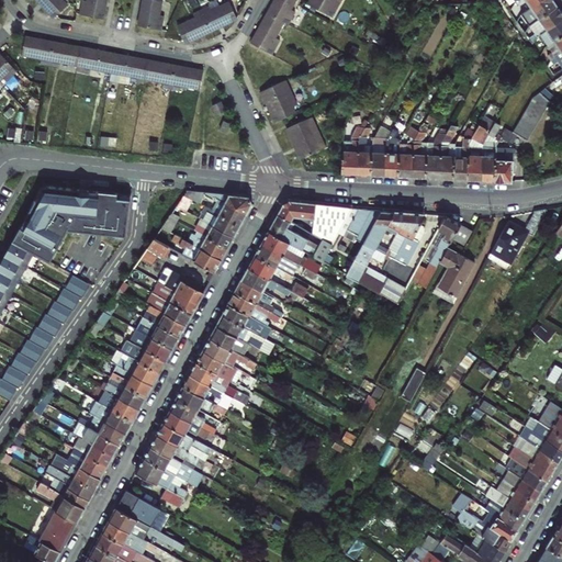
[(67,4),(63,0),(38,0),(52,14),(54,17),(67,4)]
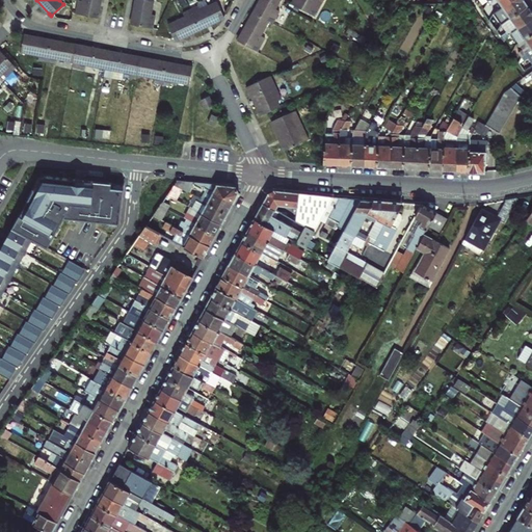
[(82,0),(83,0),(81,0),(77,0),(75,14),(97,18),(100,0),(82,0)]
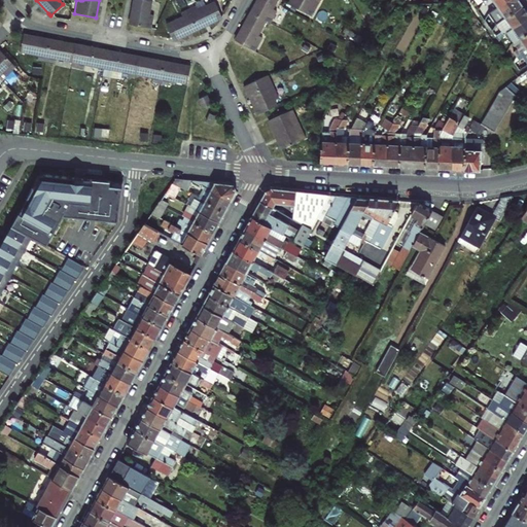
[(134,0),(130,24),(151,29),(154,14),(149,13),(151,0),(134,0)]
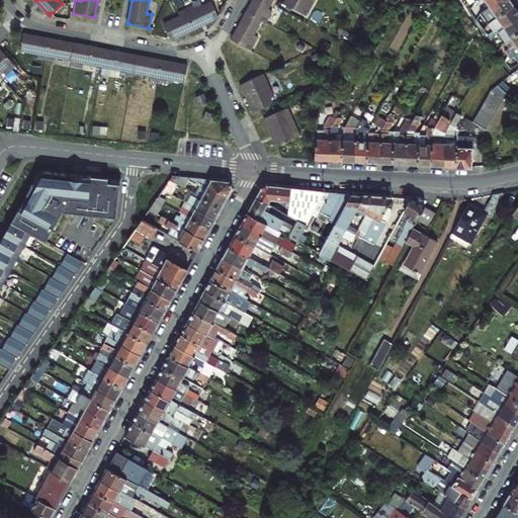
[(266,23),(272,11),(268,9),(272,0),(253,0),(247,12),(262,21),(266,23)]
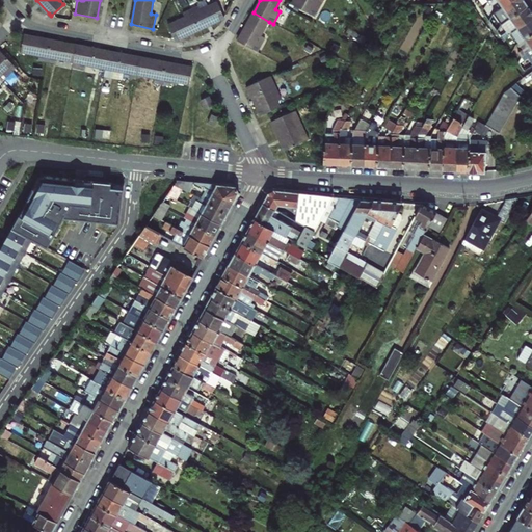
[(293,0),(292,3),(292,4),(314,16),(322,0),(293,0)]
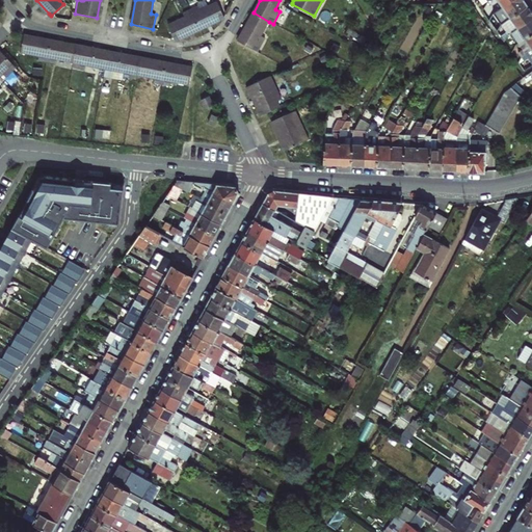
[(504,21),(527,5),(523,0),(511,0),(503,7),(497,10),(504,21)]
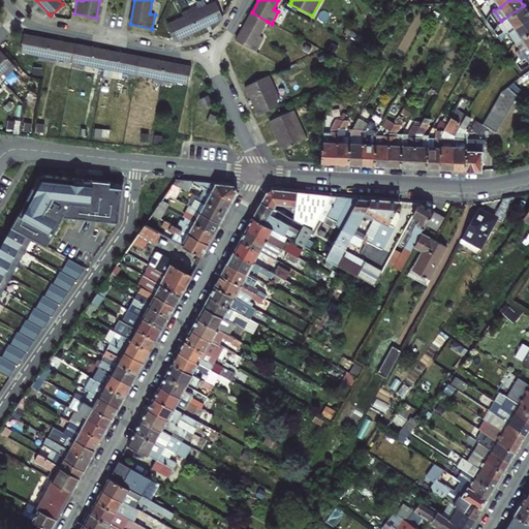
[(216,2),(199,10),(196,5),(190,8),(199,29),(220,20),(222,19),(223,18),(216,2)]
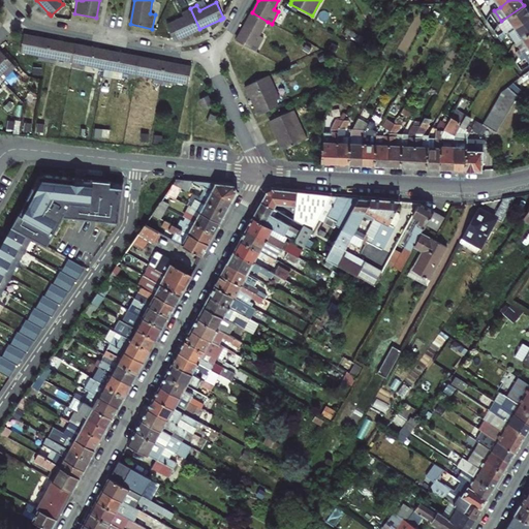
[(504,35),(505,33),(509,31),(515,28),(528,18),(528,11),(524,5),(501,21),(498,23),(503,31),(497,35),(500,40),(504,35)]
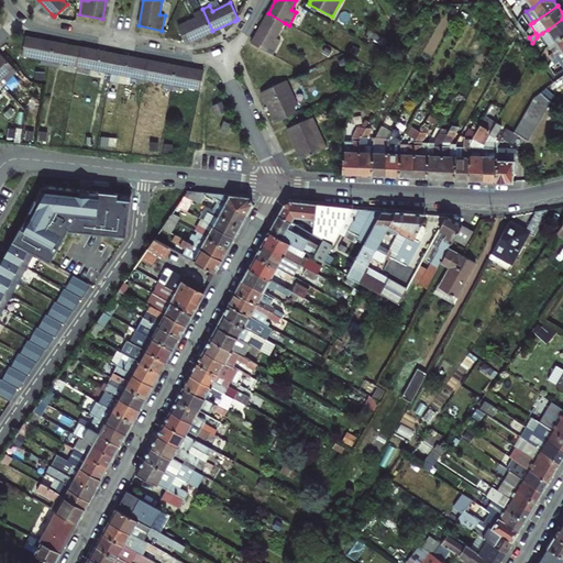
[(212,31),(202,9),(195,12),(197,18),(178,26),(186,43),(191,41),(212,31)]
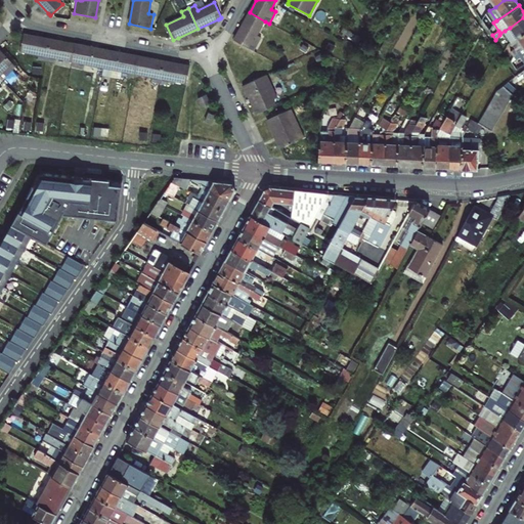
[(254,51),(261,38),(257,35),(265,22),(250,12),(235,41),(254,51)]
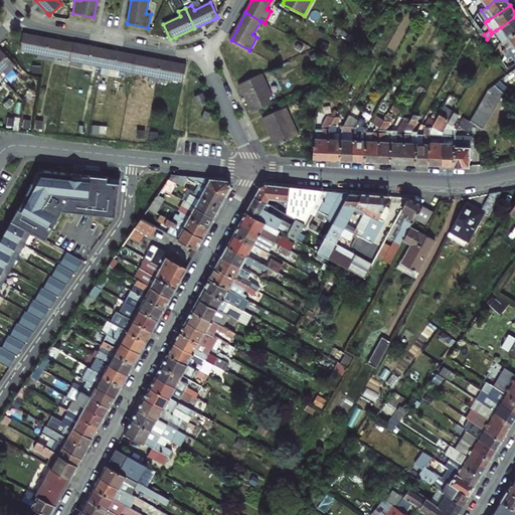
[(477,15),(474,19),(481,29),(484,24),(477,15)]
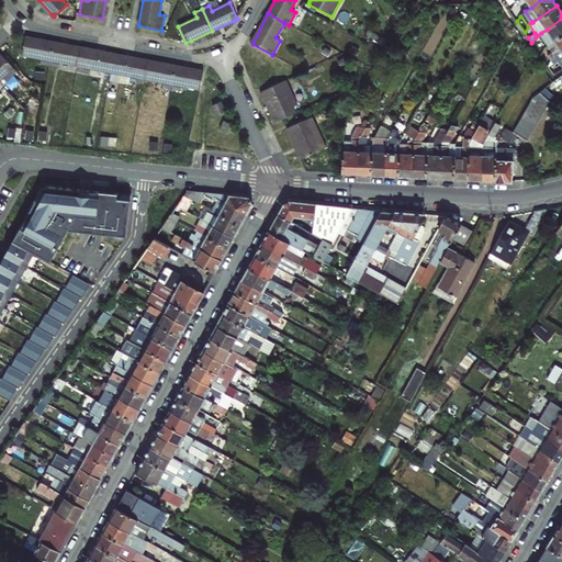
[(554,41),(561,35),(561,19),(547,30),(541,33),(537,35),(536,37),(543,49),(544,47),(551,43),(554,41)]
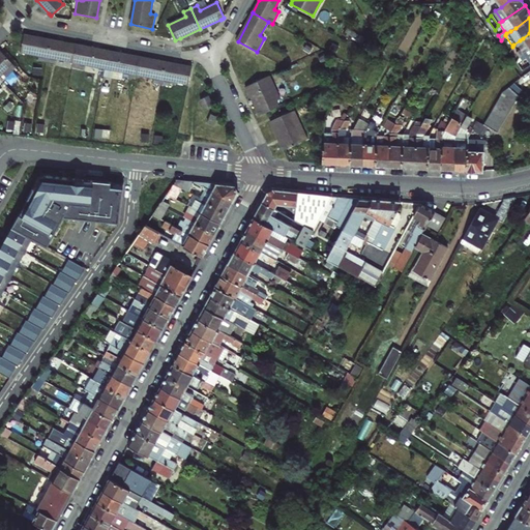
[(286,25),(284,30),(293,35),(295,30),(286,25)]
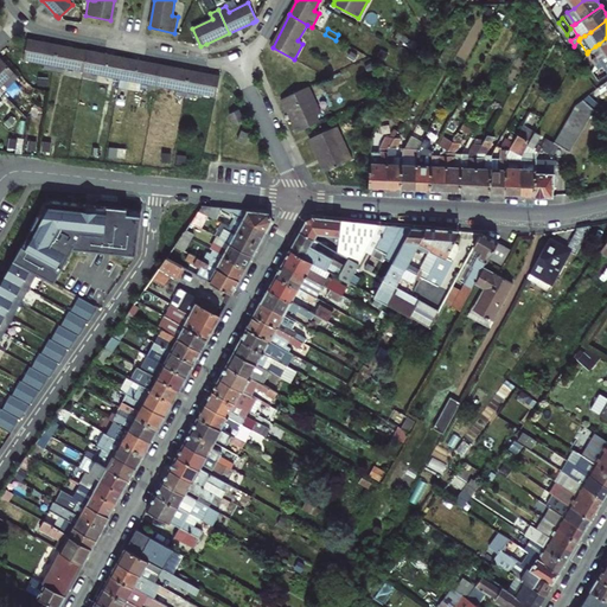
[(336,40),(325,34),(321,40),(332,46),(336,40)]
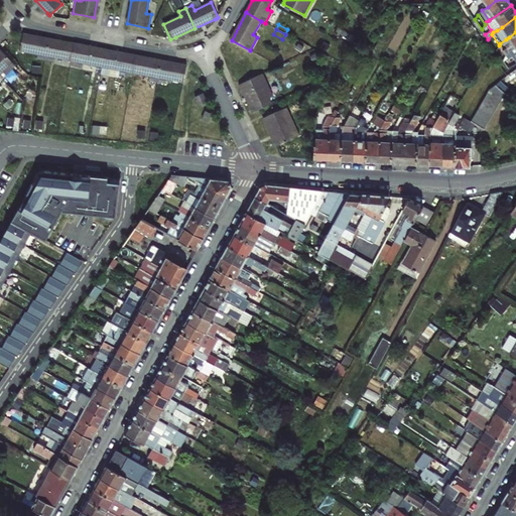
[(507,53),(515,47),(515,32),(509,37),(506,39),(500,43),(499,45),(504,52),(500,54),(503,59),(506,55),(507,53)]
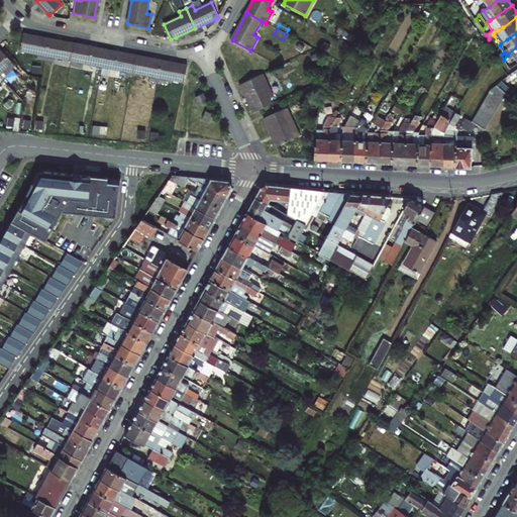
[(23,50),(38,54),(37,59),(45,60),(46,56),(49,38),(23,33),(20,50),(23,50)]
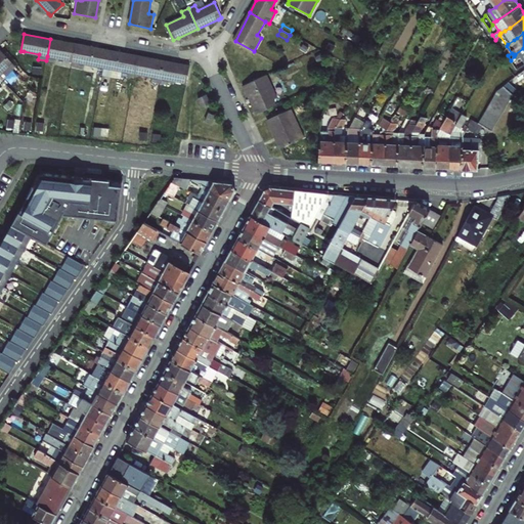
[(70,60),(72,60),(75,44),(59,41),(50,39),(47,56),(46,60),(54,62),(55,57),(70,60)]
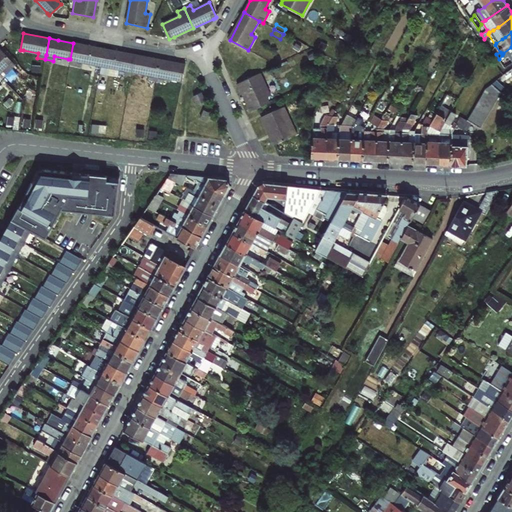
[(83,62),(100,65),(102,58),(103,49),(86,45),(73,43),(70,59),(69,64),(82,67),(83,62)]
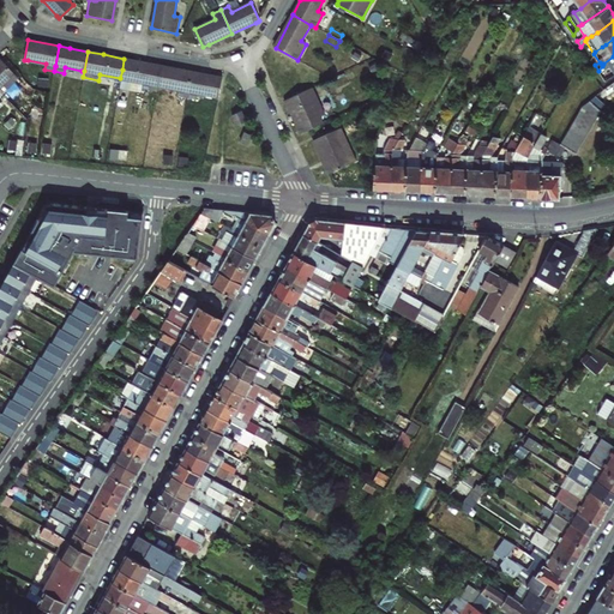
[(455,56),(451,53),(441,62),(446,66),(455,56)]
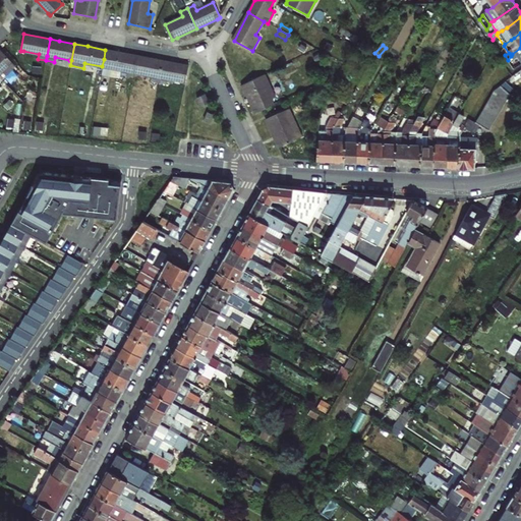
[(520,58),(520,48),(512,54),(511,56),(508,60),(510,63),(520,57),(520,58)]
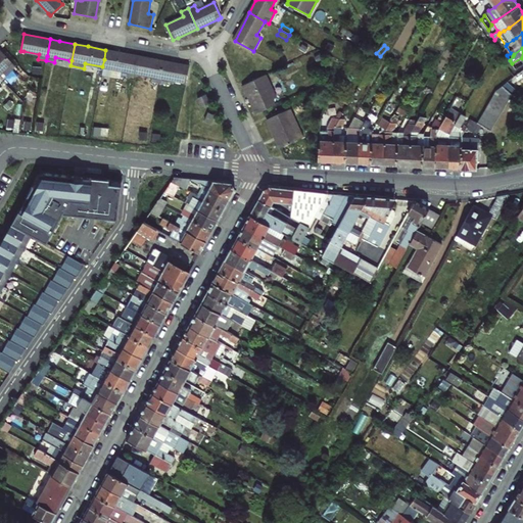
[(0,73),(2,72),(6,75),(16,65),(1,49),(0,50),(0,73)]
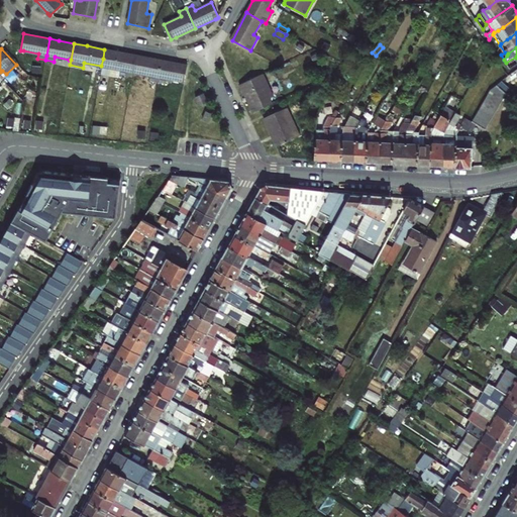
[(119,75),(131,77),(132,72),(134,65),(135,56),(104,49),(103,59),(101,66),(120,70),(119,75)]
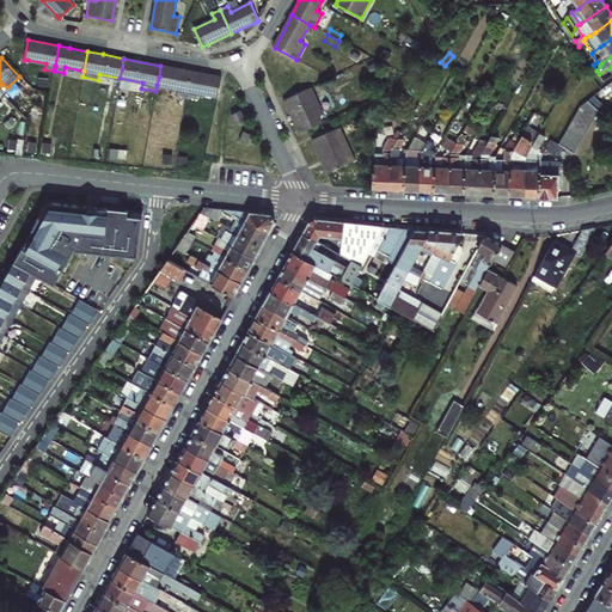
[(189,83),(191,72),(160,66),(159,77),(157,85),(159,85),(177,89),(177,95),(187,97),(187,91),(189,83)]
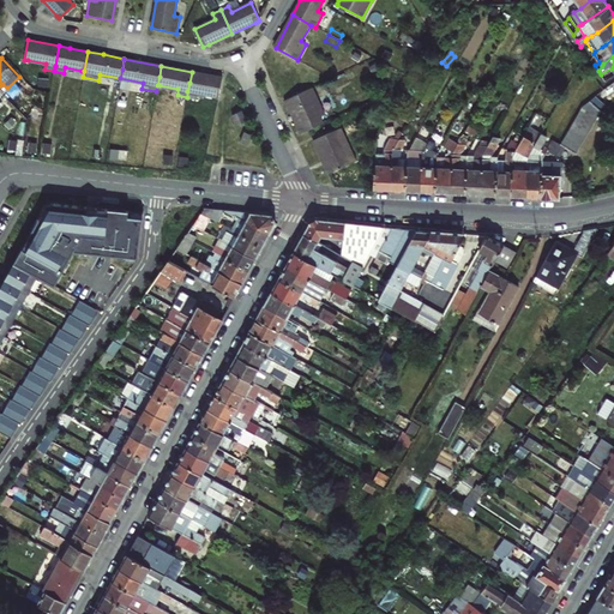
[(217,97),(218,97),(222,78),(192,72),(190,83),(187,91),(187,97),(197,98),(197,94),(217,97)]
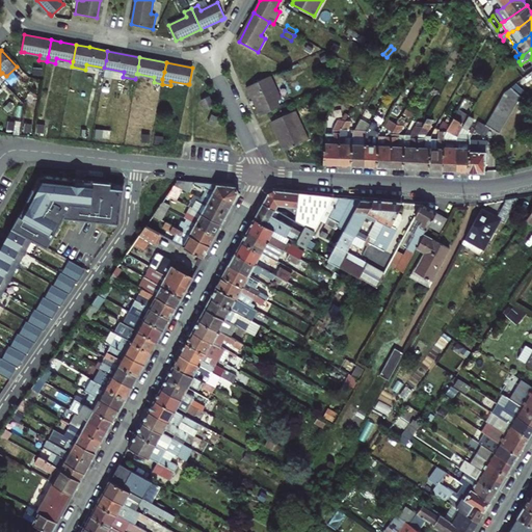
[(282,99),(271,75),(246,86),(254,101),(258,100),(264,113),(281,106),(278,101),(282,99)]
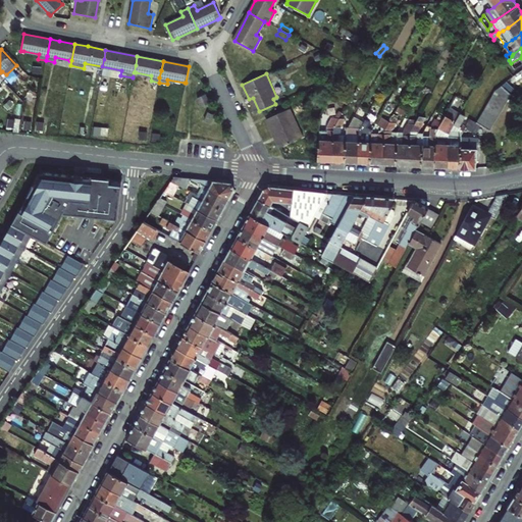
[(304,85),(307,90),(317,86),(315,81),(304,85)]
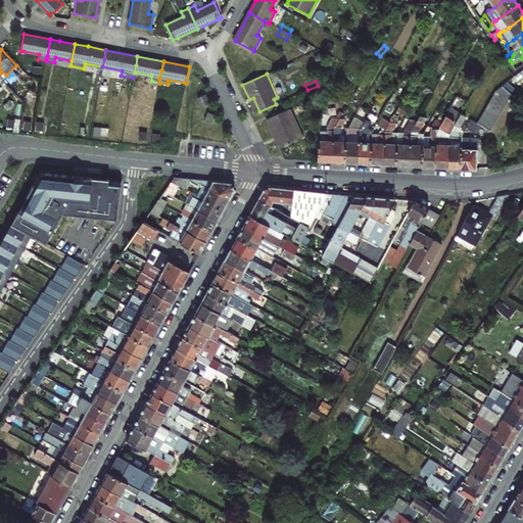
[(515,90),(506,82),(503,85),(512,93),(515,90)]
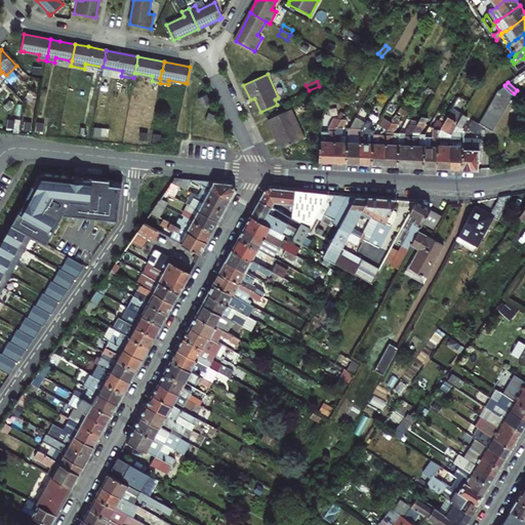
[(493,131),(515,94),(514,93),(505,85),(497,91),(479,123),(474,120),(469,127),(469,128),(479,134),(484,126),(493,131)]
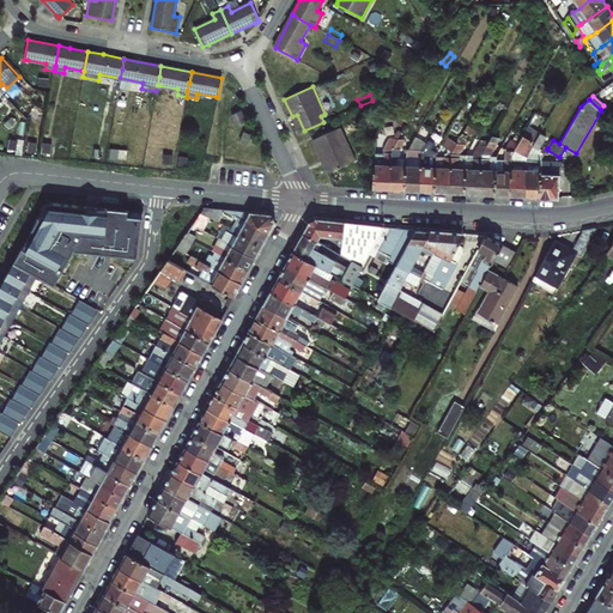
[(372,101),(360,105),(363,111),(376,107),(372,101)]
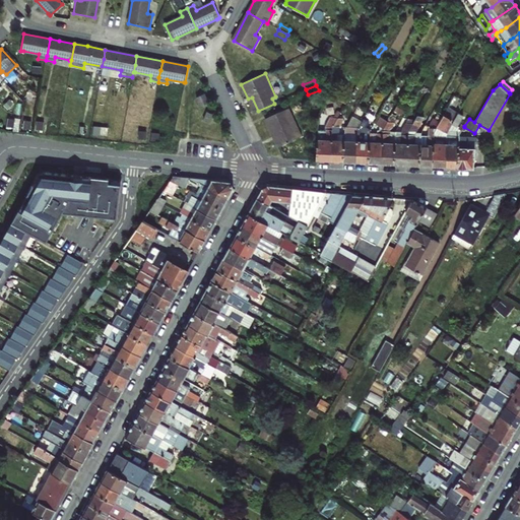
[(18,87),(14,91),(21,100),(25,95),(18,87)]
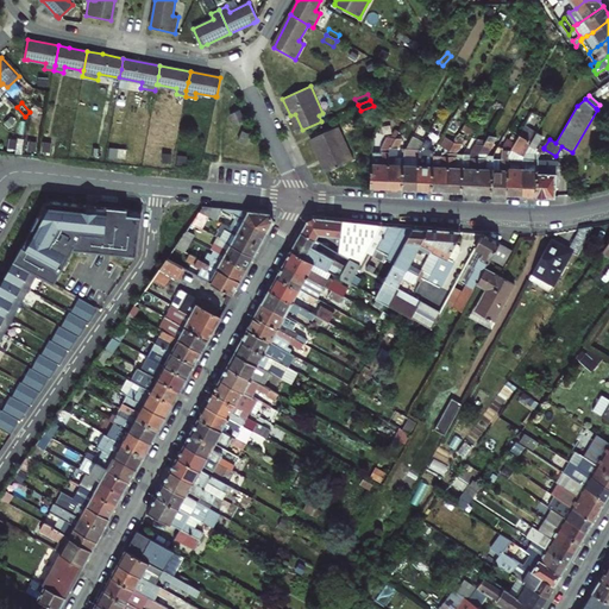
[(25,117),(17,107),(12,111),(20,121),(25,117)]
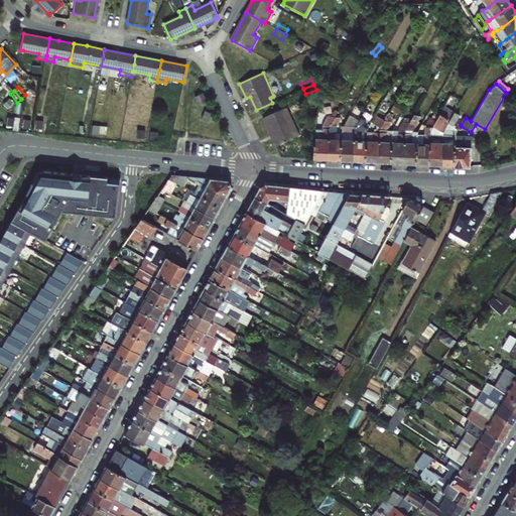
[(199,105),(208,101),(204,93),(196,97),(199,105)]
